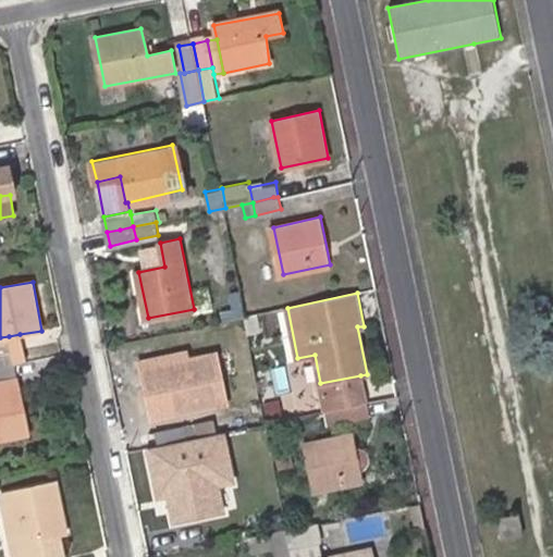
[(261,331),(259,316),(249,318),(253,332),(261,331)]
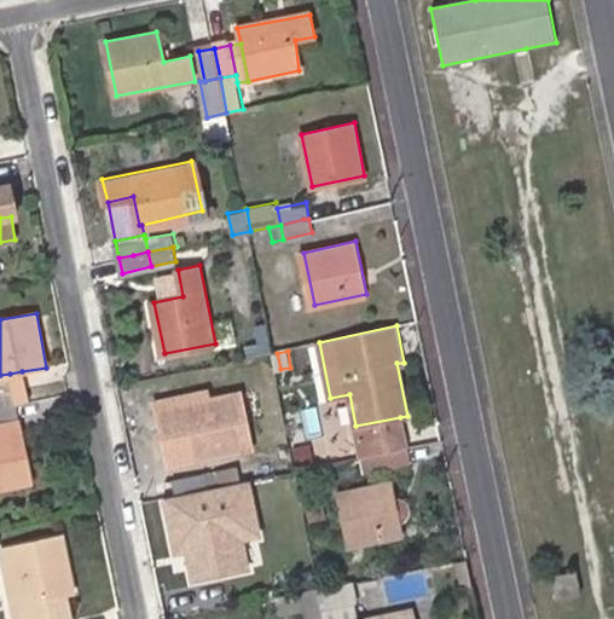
[(39,392),(67,387),(63,366),(35,371),(39,392)]
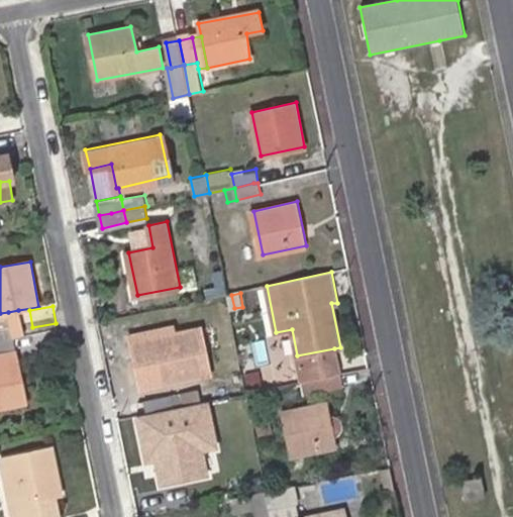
[(11,324),(13,337),(23,334),(18,310),(8,312),(11,324)]
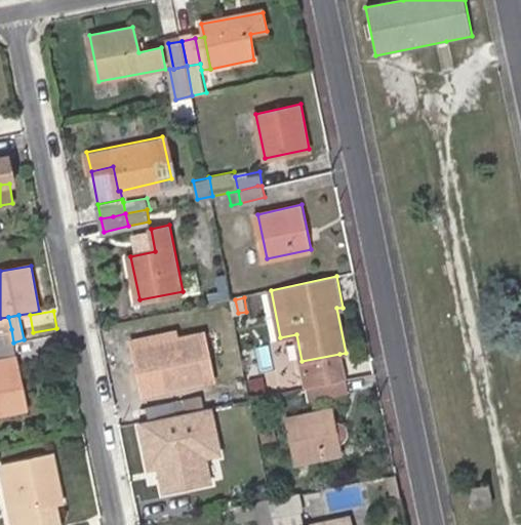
[(0,318),(0,330),(11,329),(8,317),(0,318)]
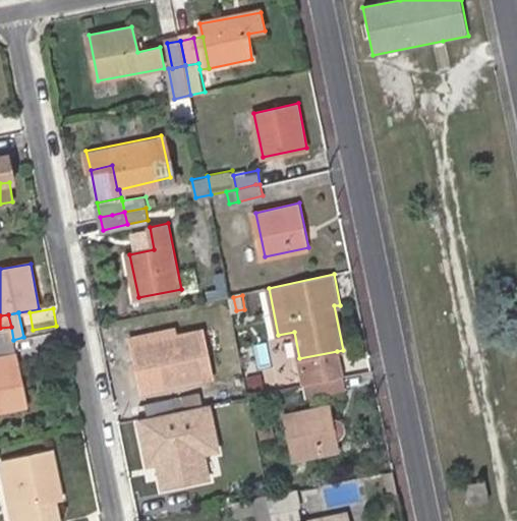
[(0,328),(0,342),(13,340),(11,327),(0,328)]
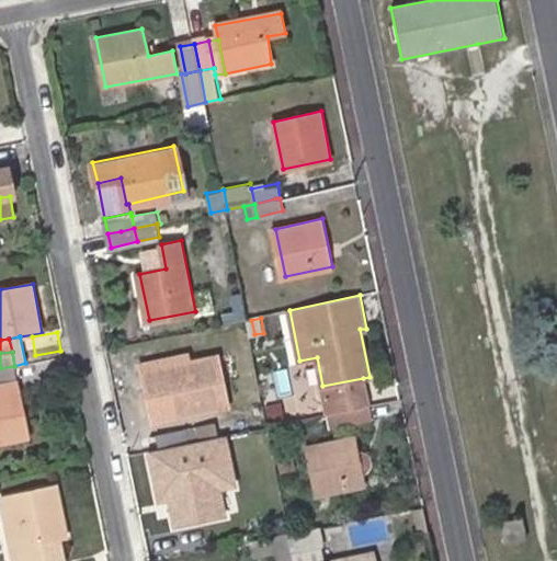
[(217,356),(220,373),(237,369),(234,353),(217,356)]
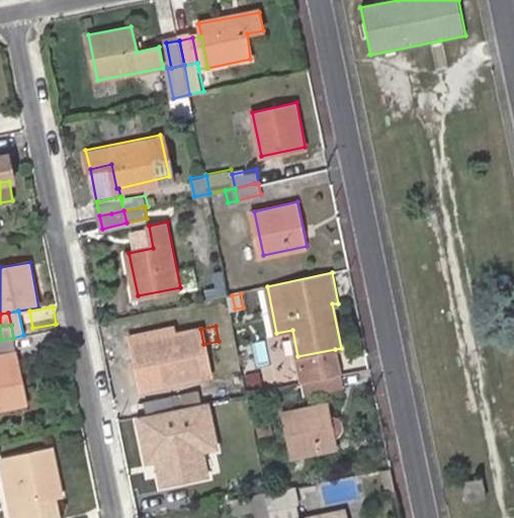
[(203,344),(200,329),(136,342),(140,361),(153,359),(155,369),(163,368),(165,382),(209,374),(203,344)]
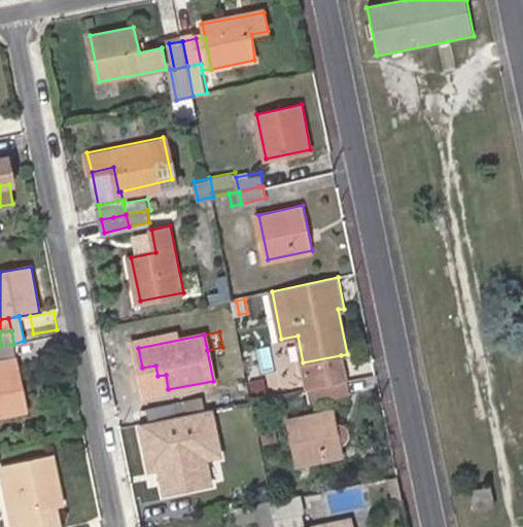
[(13,344),(0,346),(0,417),(27,412),(13,344)]
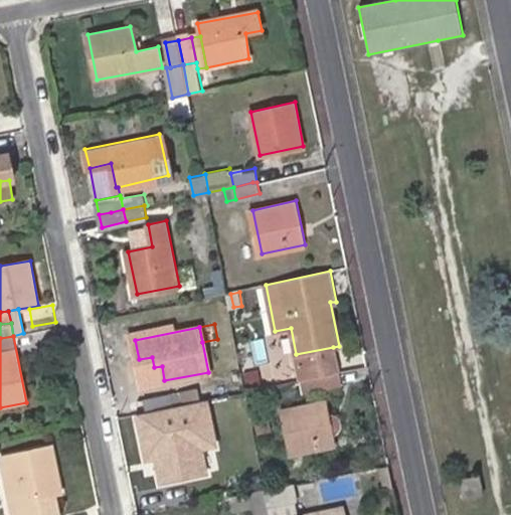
[(310,378),(313,378),(310,365),(335,360),(333,347),(296,354),(301,380),(310,378)]
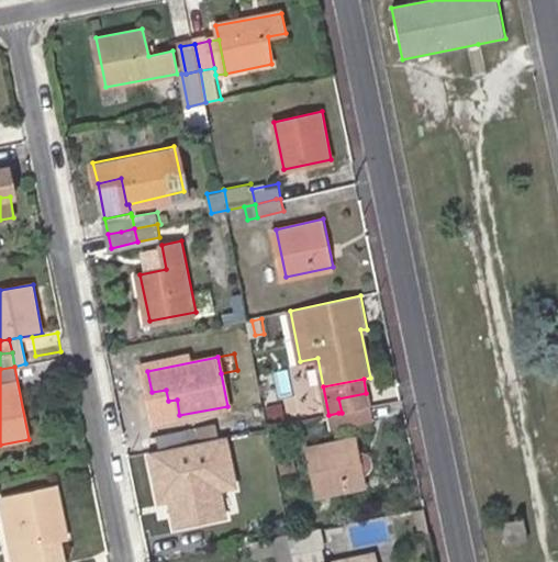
[(342,413),(369,406),(366,393),(338,398),(342,413)]
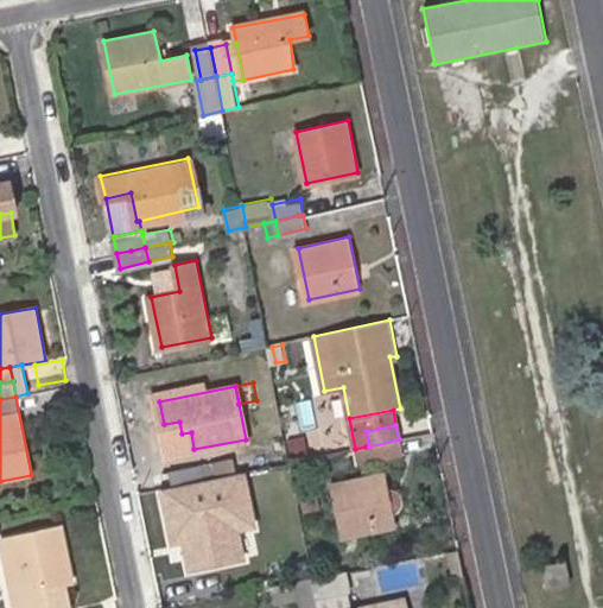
[(402,456),(399,439),(369,447),(366,447),(355,449),(359,464),(402,456)]
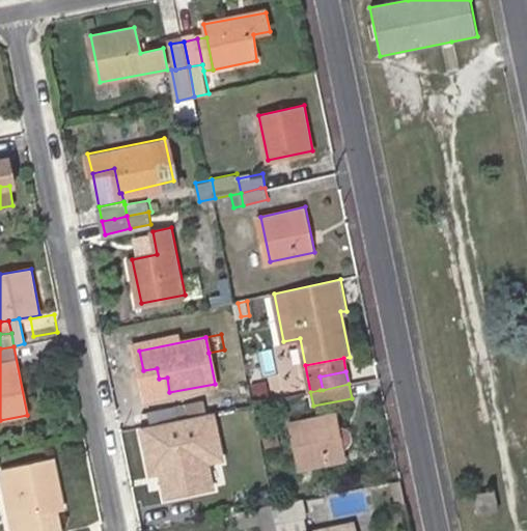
[(205,398),(177,404),(181,418),(191,416),(207,413),(205,398)]
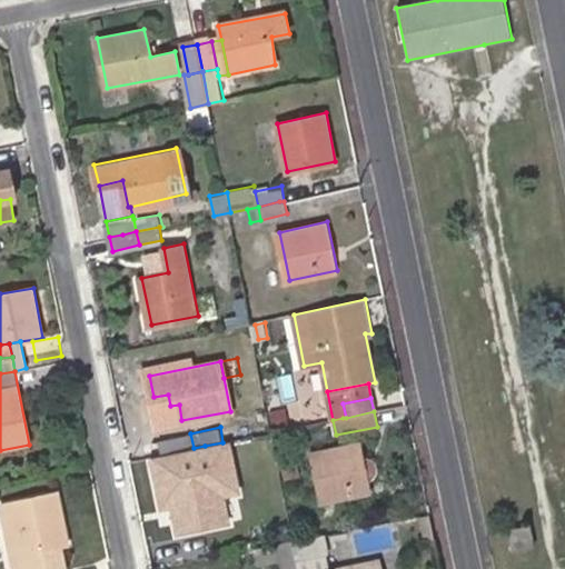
[(191,448),(194,448),(190,433),(162,439),(165,453),(191,448)]
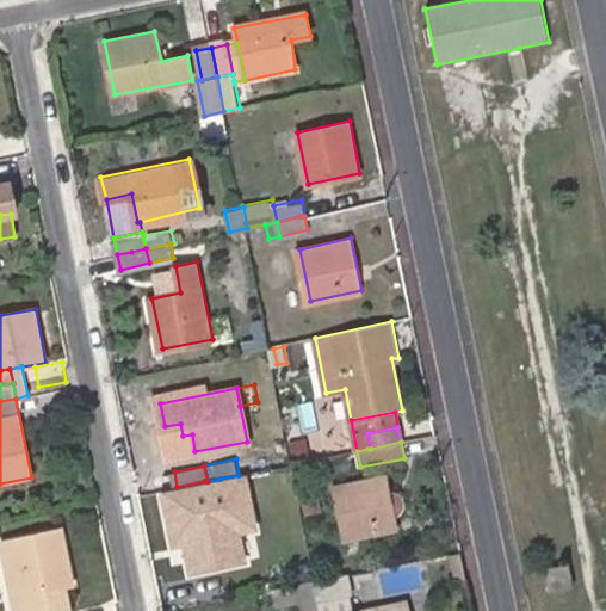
[(393,491),(389,475),(336,486),(347,536),(399,525),(396,512),(400,511),(404,506),(406,499),(404,497),(401,492),(396,489),(393,491)]
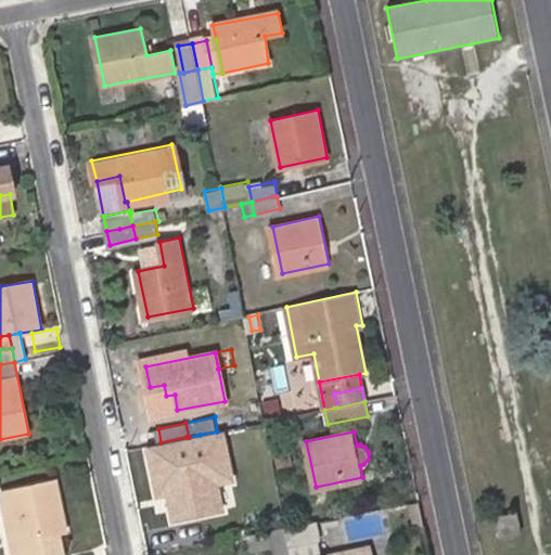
[(189,437),(191,449),(203,447),(200,435),(189,437)]
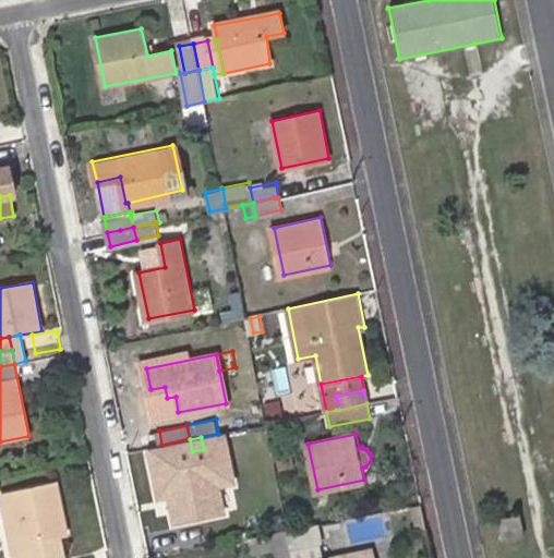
[(192,451),(190,439),(188,439),(161,445),(164,457),(192,451)]
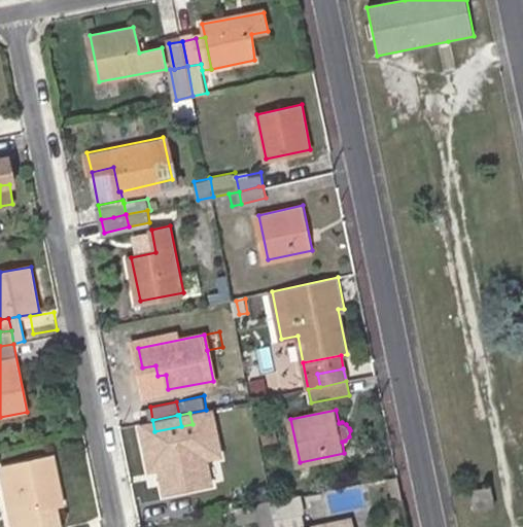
[(241,437),(250,435),(247,418),(237,420),(241,437)]
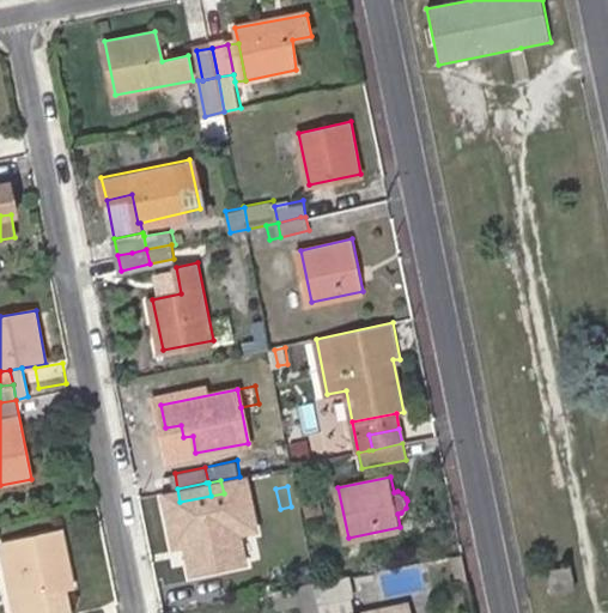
[(322,499),(306,503),(309,515),(324,513),(322,499)]
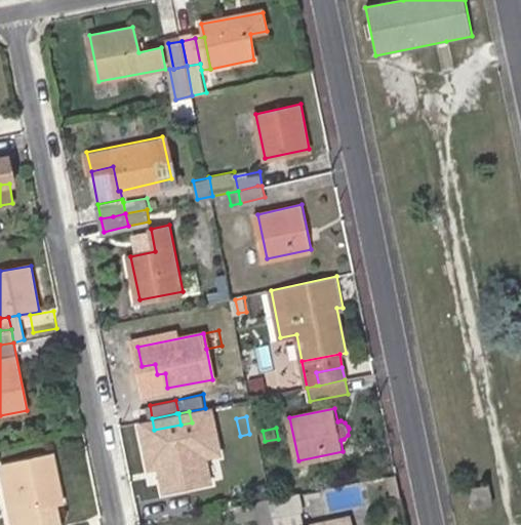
[(170,435),(172,441),(184,439),(190,437),(189,432),(170,435)]
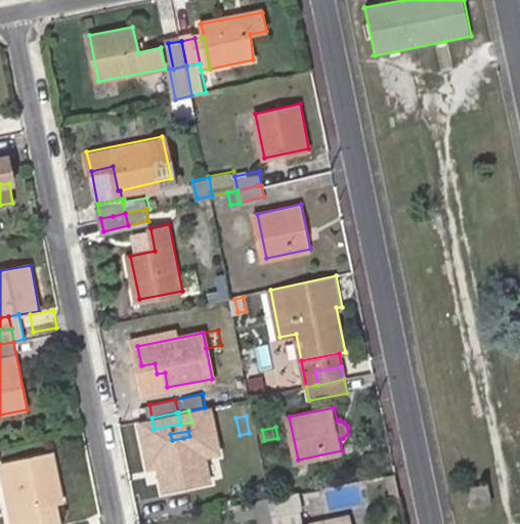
[(164,487),(210,478),(200,434),(189,436),(183,438),(156,443),(164,487)]
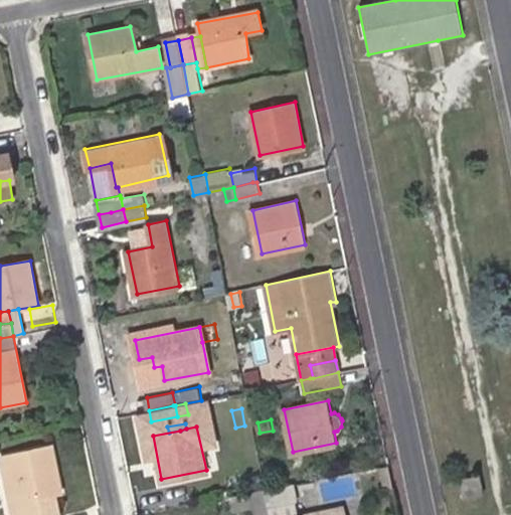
[(41,514),(38,495),(56,491),(57,491),(62,490),(52,446),(2,457),(13,514),(41,514)]
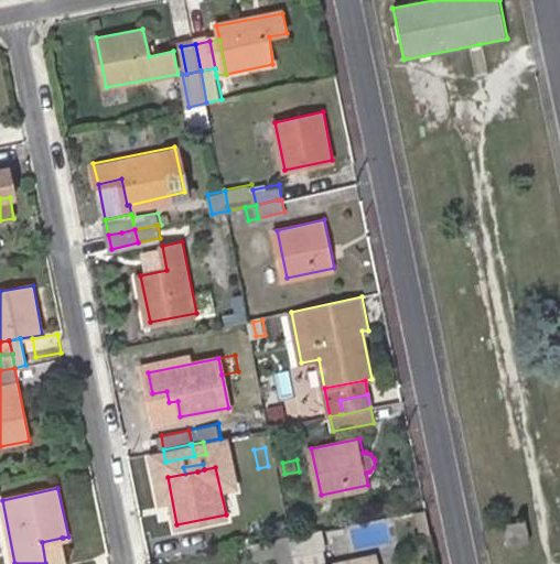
[(388,520),(357,522),(359,538),(389,535),(388,520)]
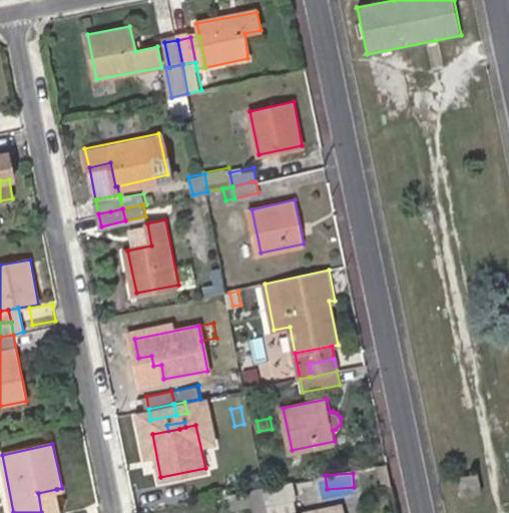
[(479,481),(477,475),(460,478),(464,496),(482,491),(479,481)]
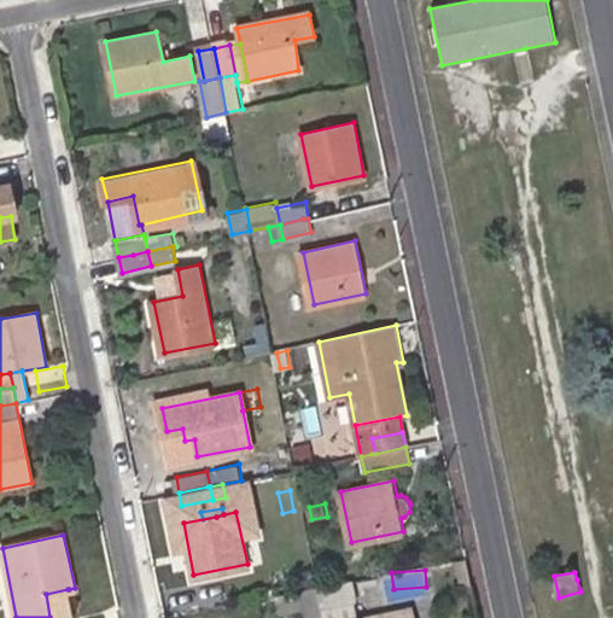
[(319,587),(279,595),(281,610),(302,606),(304,617),(328,617),(357,613),(351,581),(319,587)]
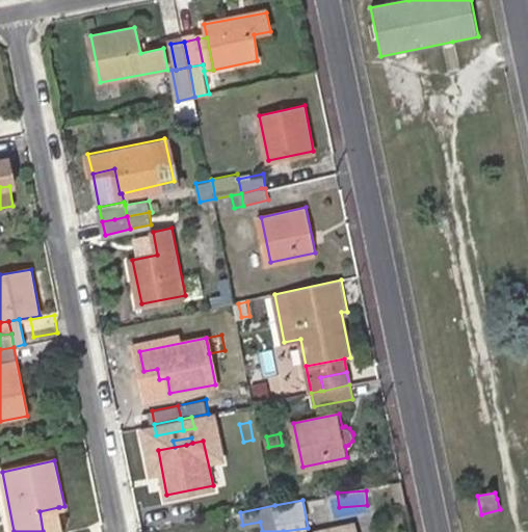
[(44,531),(62,528),(58,507),(40,511),(43,531),(44,531)]
